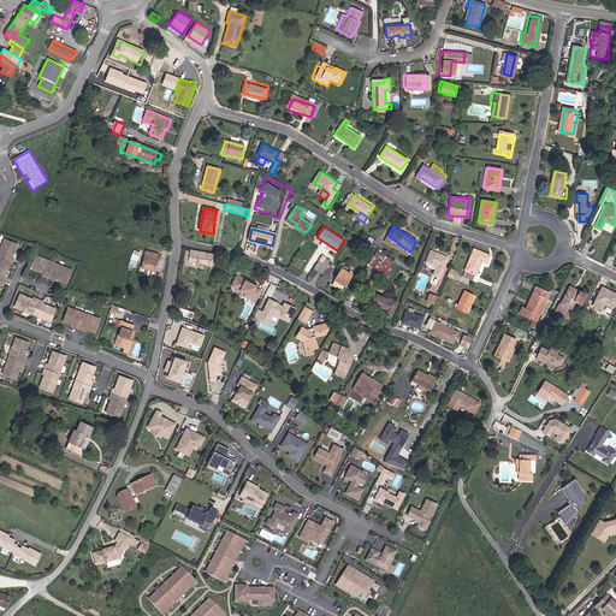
[(389,236),(384,242),(407,256),(410,252),(398,244),(398,243),(389,236)]
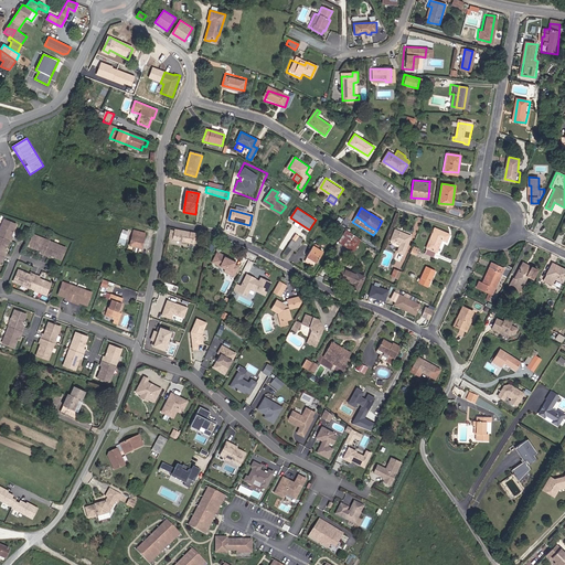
[(17,224),(6,220),(0,231),(0,263),(1,260),(3,262),(7,253),(4,253),(10,241),(11,241),(13,236),(11,236),(17,224)]
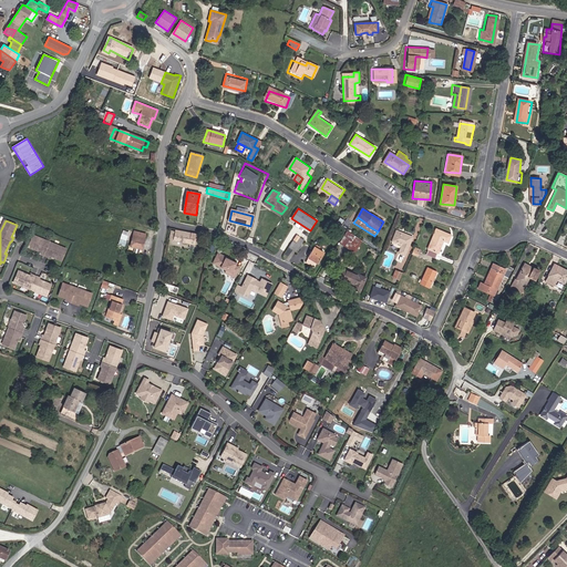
[(426,248),(429,249),(426,255),(434,258),(437,253),(439,253),(443,241),(447,244),(451,236),(435,229),(426,248)]
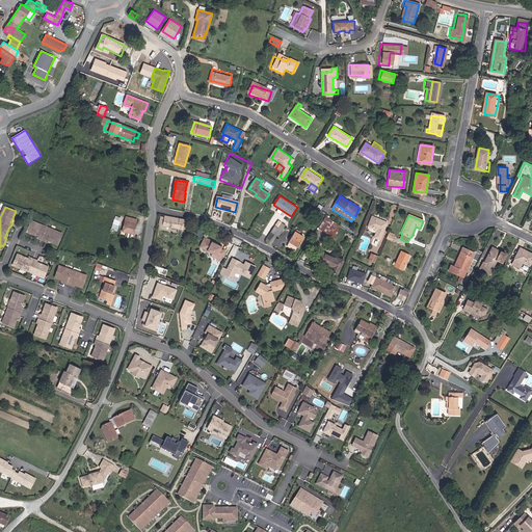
[(118,231),(122,217),(115,216),(113,229),(118,231)]
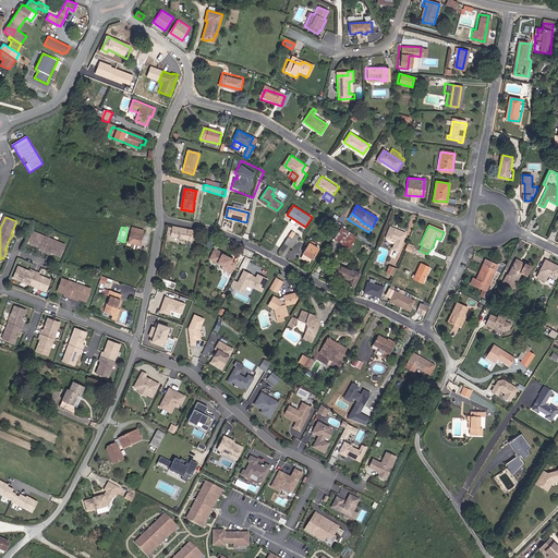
[(356,237),(342,227),(335,240),(348,249),(356,237)]
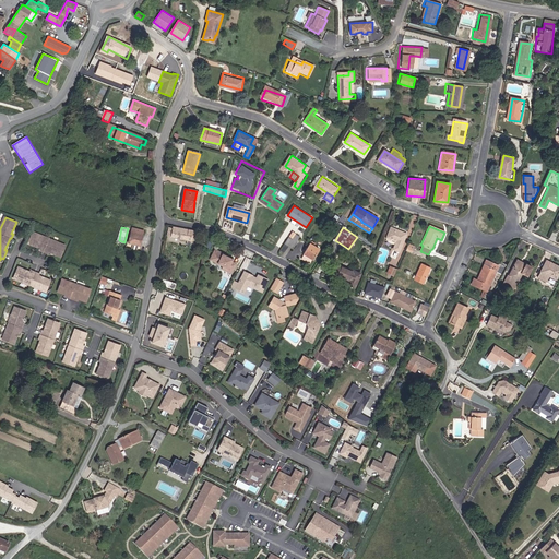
[(387,238),(395,242),(393,246),(392,249),(399,252),(405,235),(391,227),(387,238)]
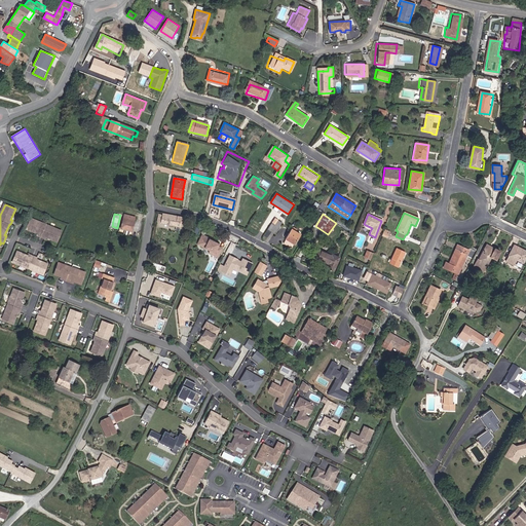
[(161,224),(176,227),(179,218),(164,215),(163,216),(160,215),(158,223),(162,224),(161,224)]
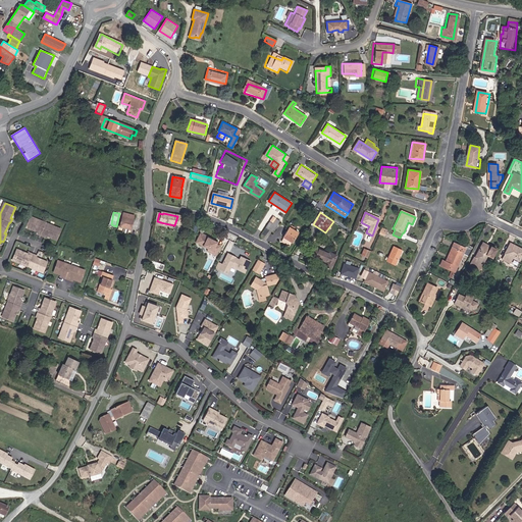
[(122,228),(131,230),(134,216),(125,214),(122,228)]
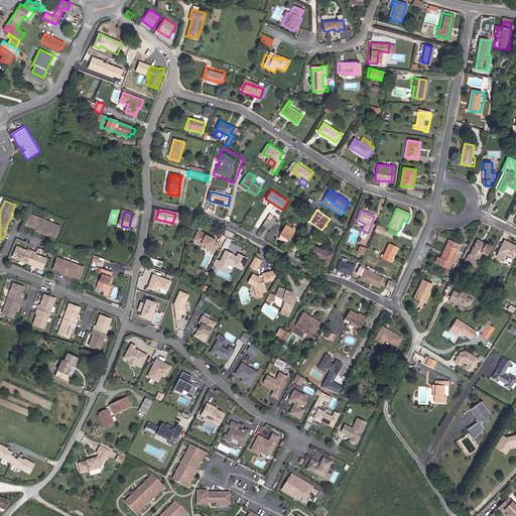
[(263,225),(266,228),(275,216),(272,213),(263,225)]
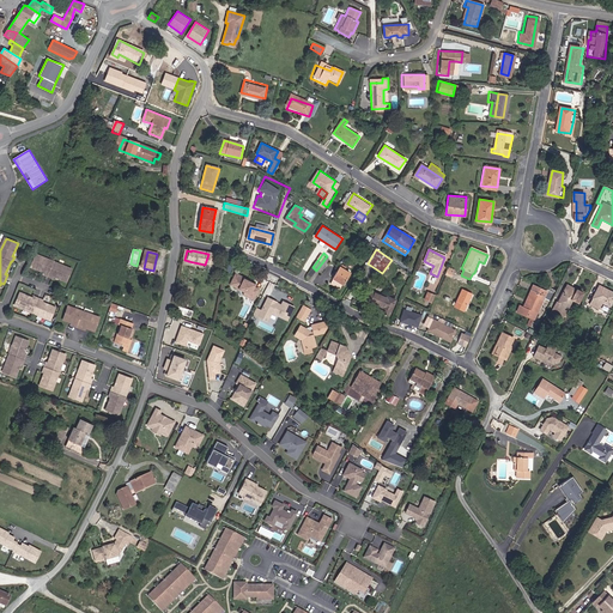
[(72,268),(36,254),(31,266),(44,272),(44,273),(53,277),(54,275),(67,281),(72,268)]
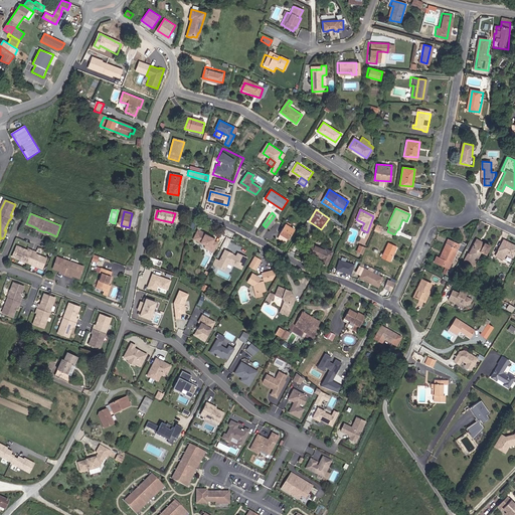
[(278,218),(275,215),(266,227),(270,230),(278,218)]
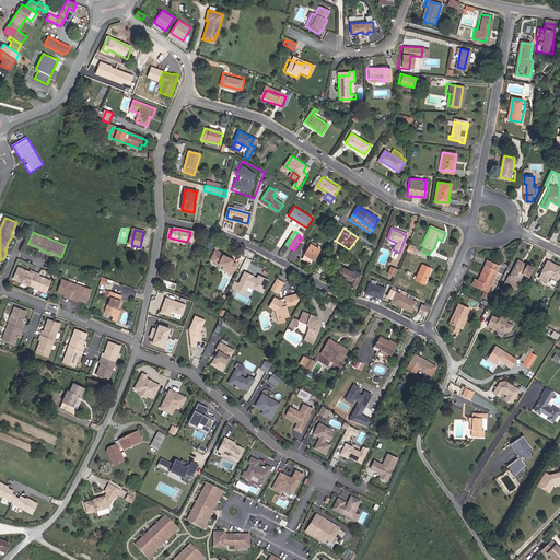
[(316,245),(311,242),(300,260),(310,266),(319,249),(315,246),(316,245)]
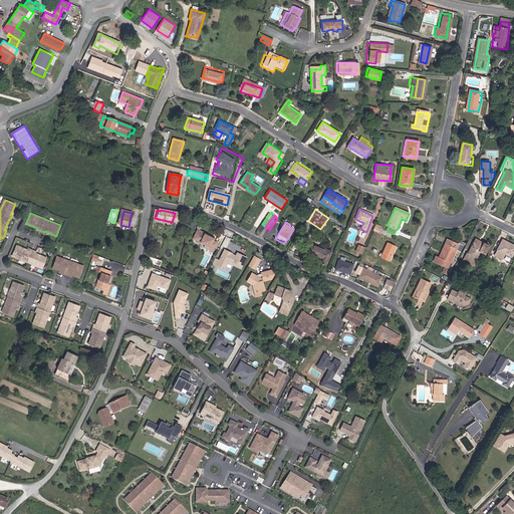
[(213,241),(214,239),(204,234),(203,237),(202,236),(202,235),(200,234),(201,233),(197,231),(193,239),(205,245),(204,248),(212,252),(217,243),(213,241)]
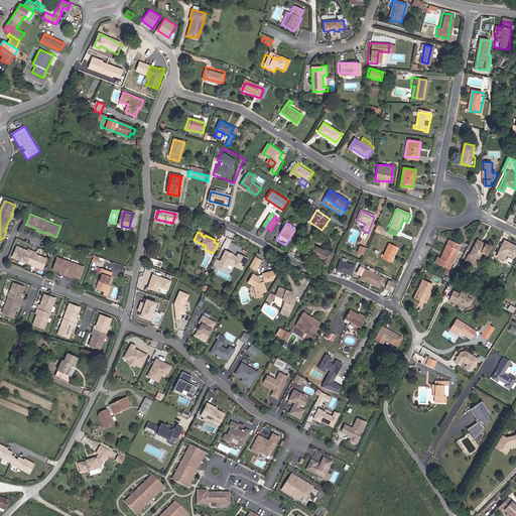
[(448,276),(458,255),(463,257),(470,242),(466,240),(463,246),(450,241),(440,265),(447,269),(444,274),(448,276)]
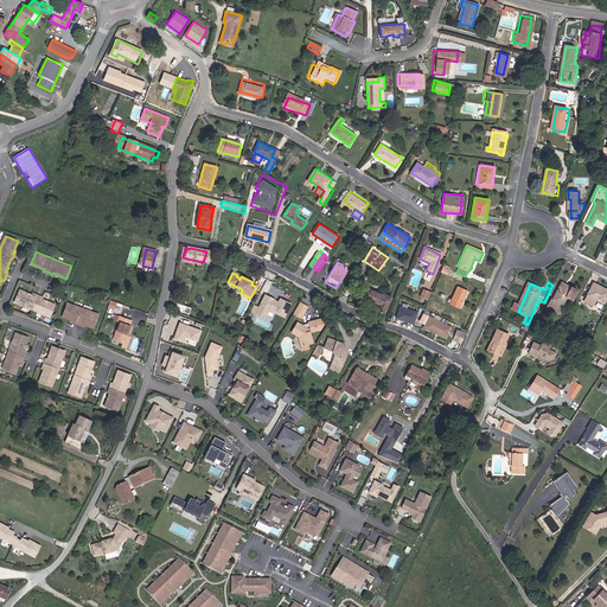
[(606,299),(606,291),(595,285),(586,304),(594,307),(596,301),(605,305),(606,299)]
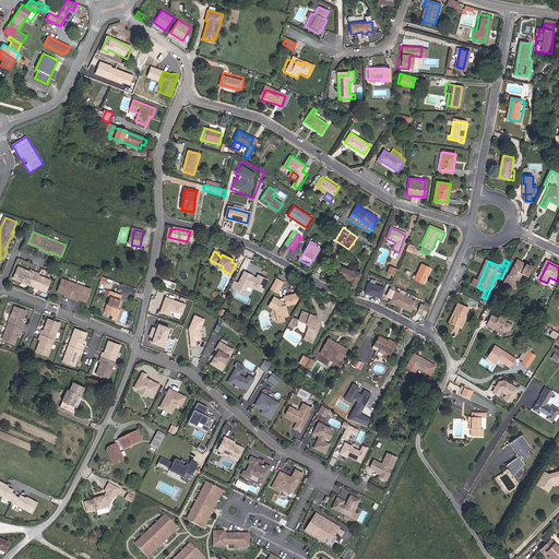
[(530,266),(528,270),(516,264),(511,277),(508,276),(506,282),(516,287),(524,273),(528,275),(532,268),(530,266)]
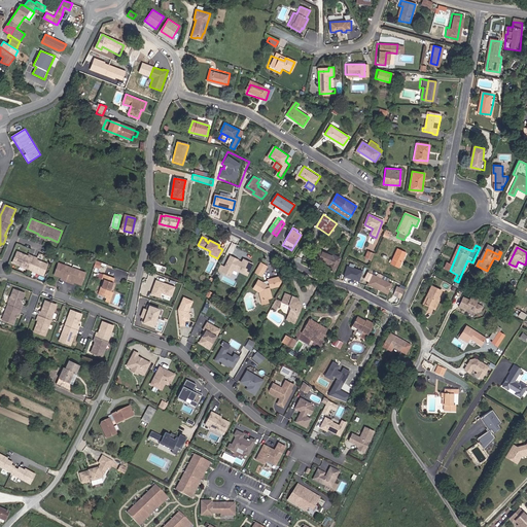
[(389,262),(392,265),(391,266),(399,270),(407,253),(399,250),(394,261),(391,259),(389,262)]
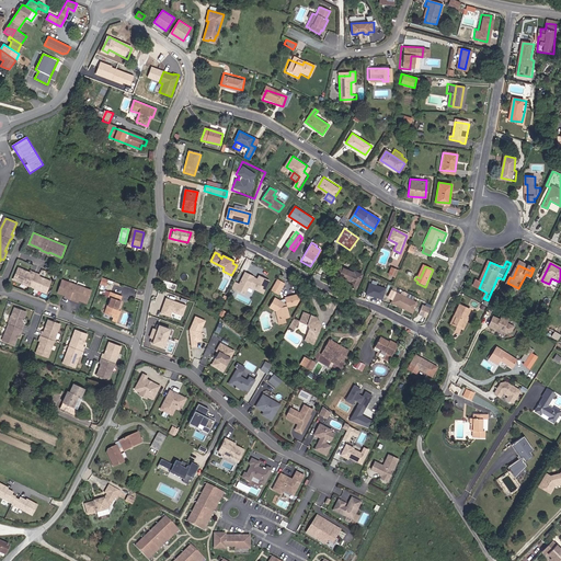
[(31,273),(19,267),(14,278),(46,293),(52,281),(39,276),(39,274),(32,271),(31,273)]
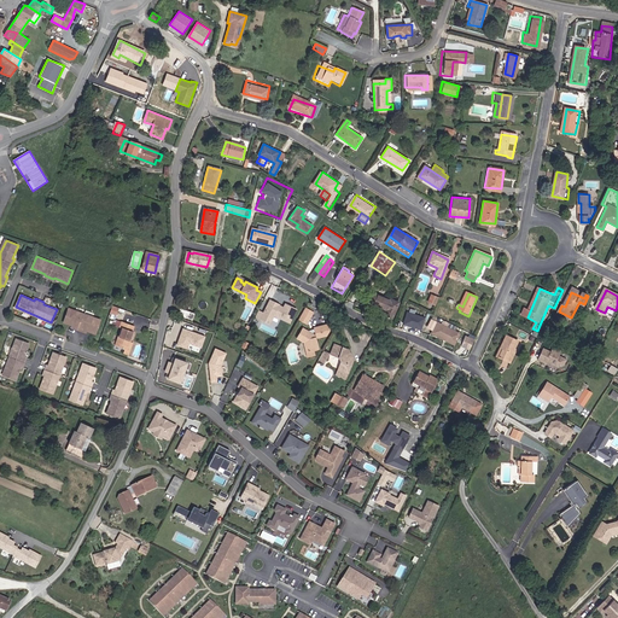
[(391,302),(373,295),(369,304),(386,312),(385,316),(394,320),(401,303),(392,299),(391,302)]
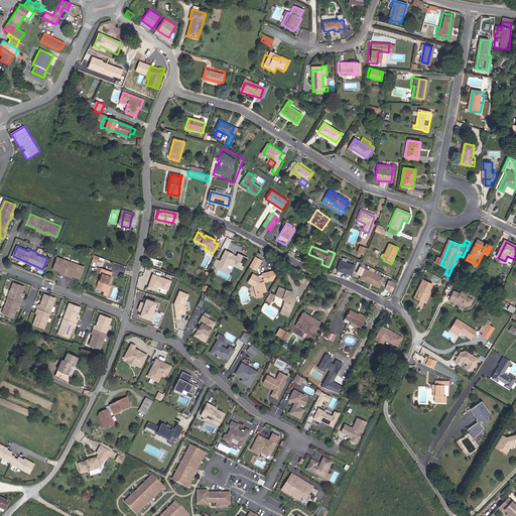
[(242,270),(248,260),(239,255),(237,259),(233,257),(234,256),(226,252),(220,264),(227,268),(229,265),(233,267),(234,266),(242,270)]
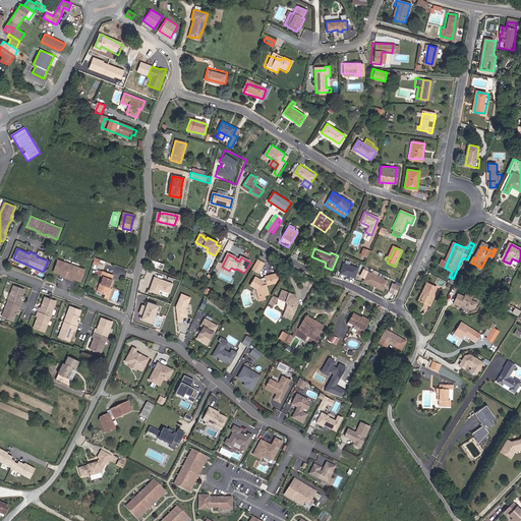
[(155,261),(153,266),(164,270),(165,265),(155,261)]
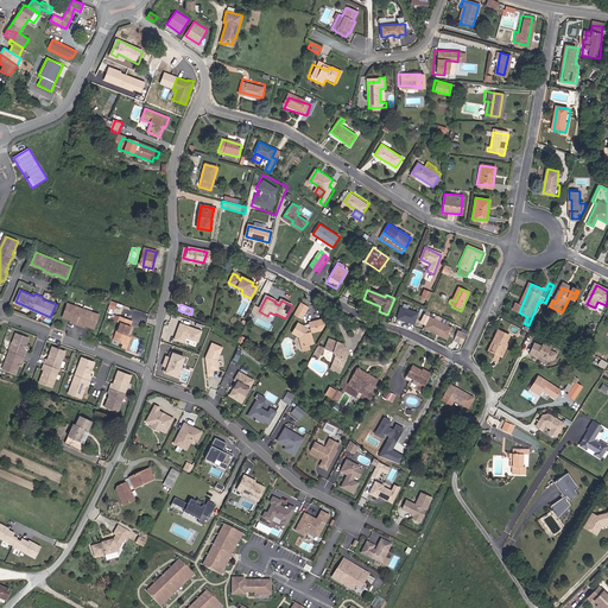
[(303,315),(306,316),(310,310),(303,305),(296,316),(301,318),(303,315)]
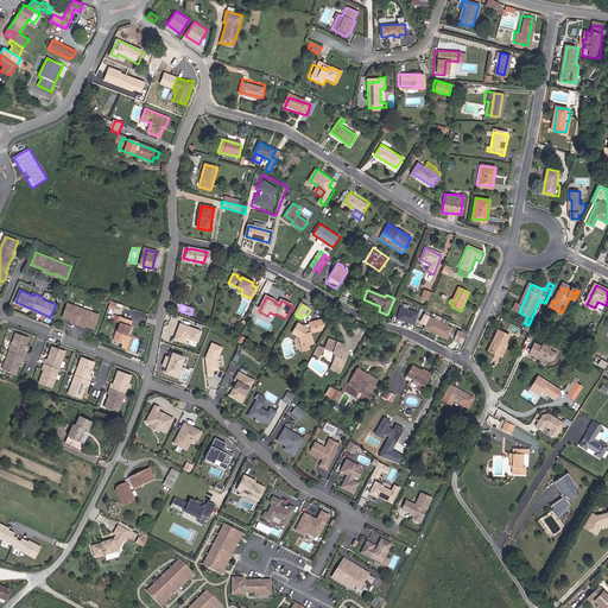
[(94,330),(99,317),(68,306),(63,320),(74,323),(74,325),(82,329),(83,327),(94,330)]
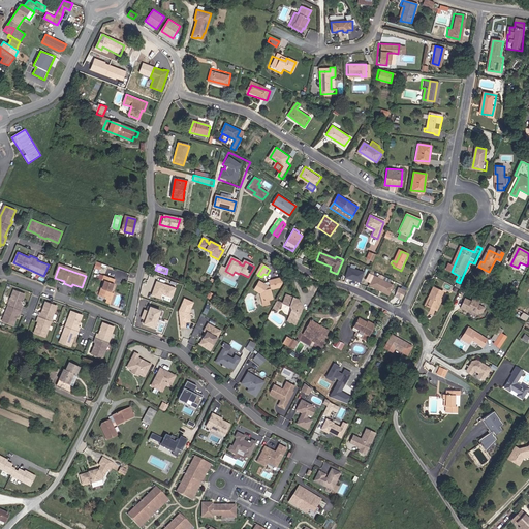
[(361,282),(364,272),(348,267),(345,277),(361,282)]
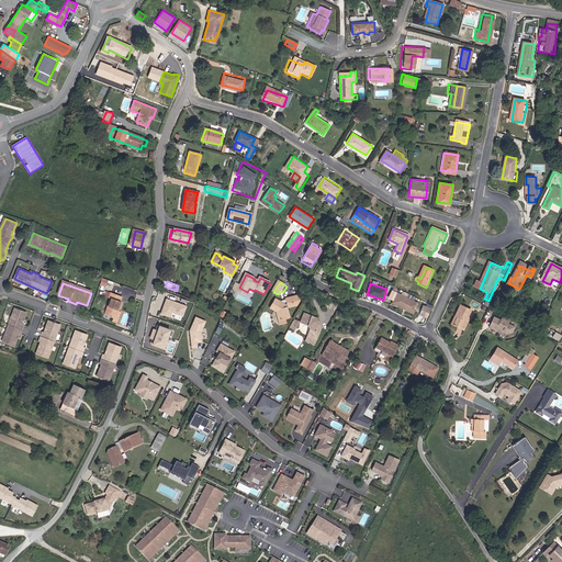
[(508,283),(506,288),(517,293),(519,289),(508,283)]
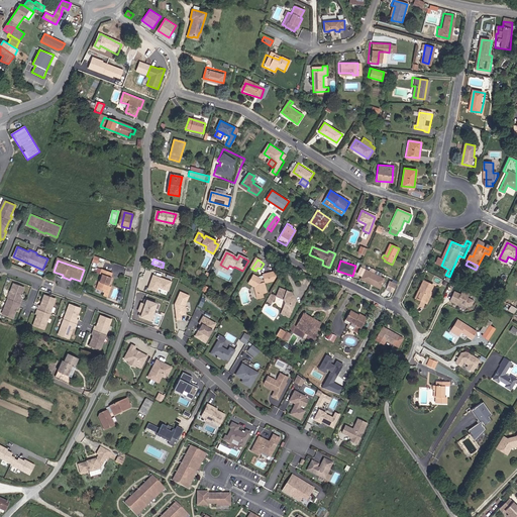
[(366,270),(360,267),(357,274),(363,277),(366,270)]
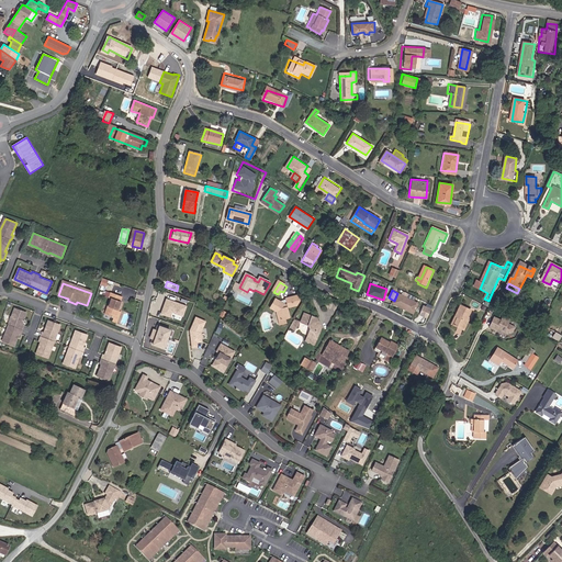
[(120,311),(123,302),(120,302),(121,298),(110,294),(109,299),(110,300),(105,315),(115,318),(117,311),(120,311)]
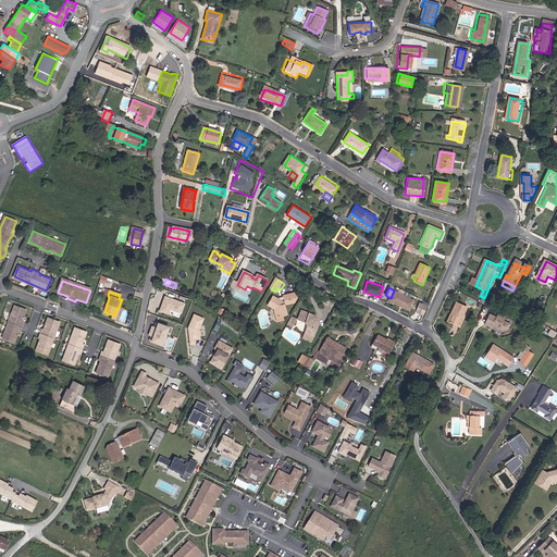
[(390,302),(400,308),(401,306),(411,310),(415,302),(395,293),(390,302)]
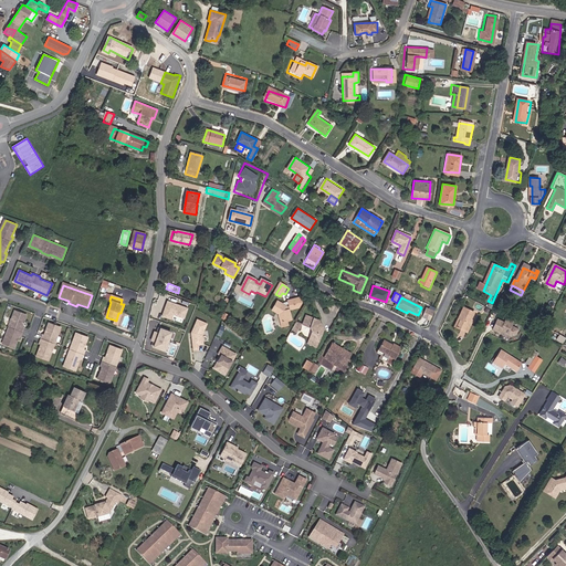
[(284,305),(278,302),(273,311),(280,315),(281,323),(287,321),(292,320),(289,308),(291,308),(291,310),(300,307),(302,303),(301,299),(289,302),(290,304),(284,305)]
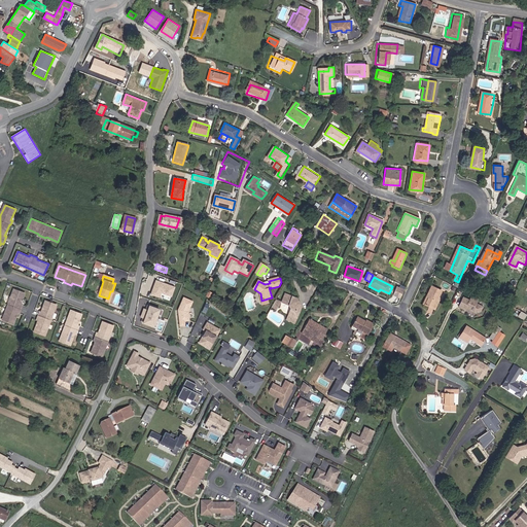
[(176,286),(155,279),(150,294),(160,297),(162,293),(173,297),(176,286)]
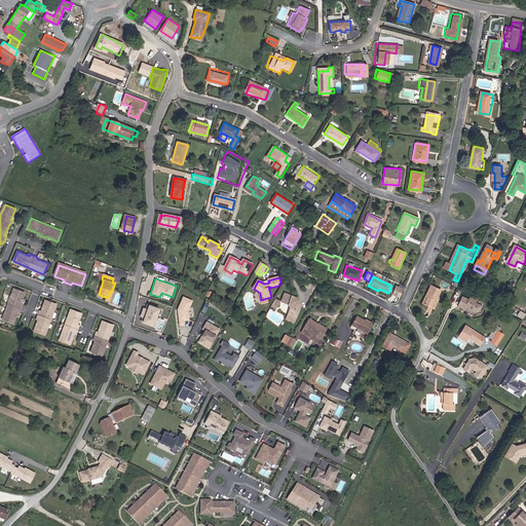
[(404,289),(397,286),(392,295),(400,298),(404,289)]
